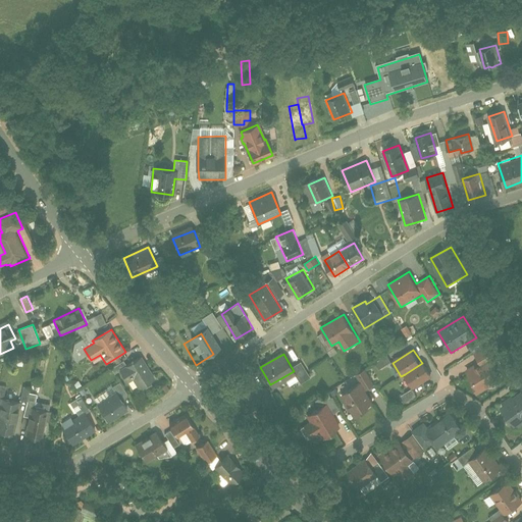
[(493,355),(467,371),(480,393),(508,376),(493,355)]
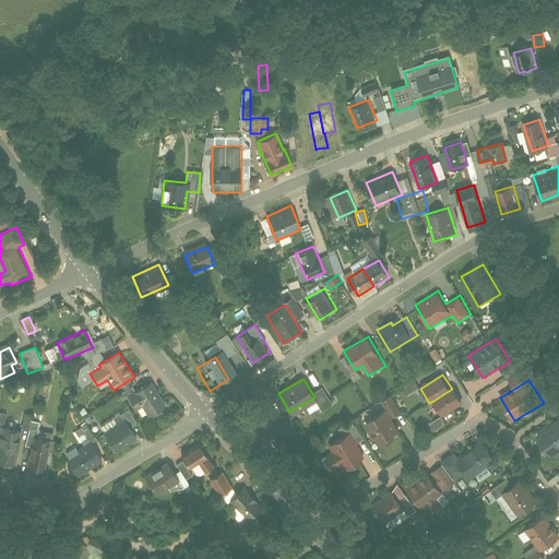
[(143,406),(150,417),(167,406),(152,382),(128,396),(137,411),(143,406)]
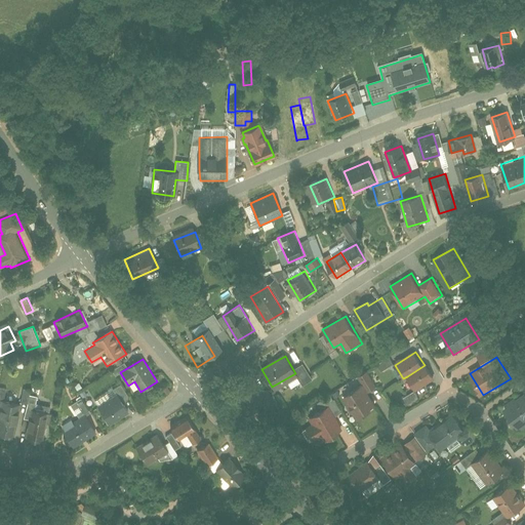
[(407,376),(415,390),(437,376),(428,363),(425,365),(407,376)]
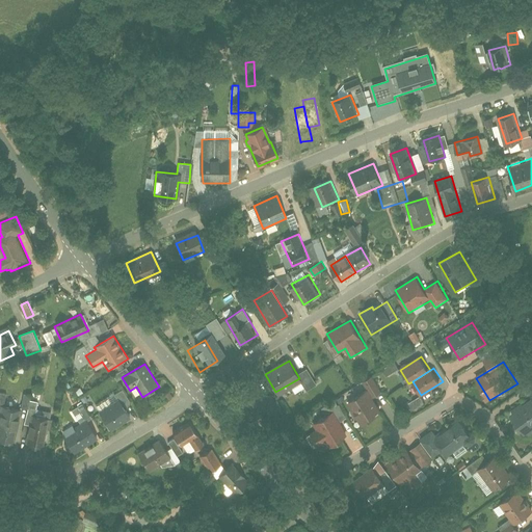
[(366,390),(347,402),(363,427),(381,415),(366,390)]
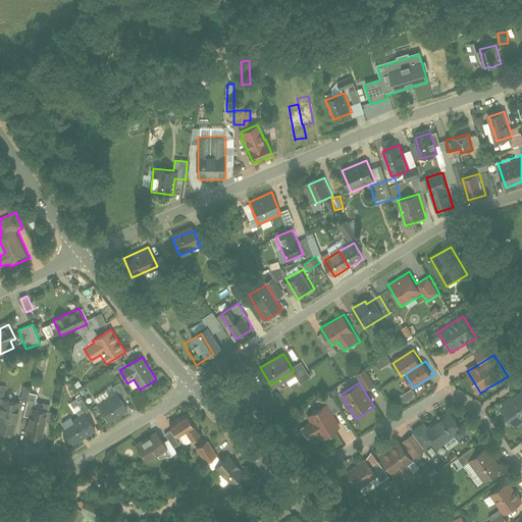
[(404,403),(417,395),(413,387),(400,396),(404,403)]
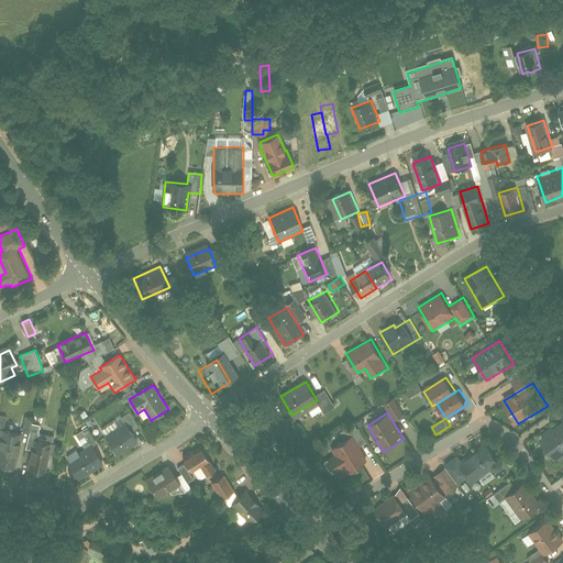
[(562,421),(540,439),(555,461),(562,455),(562,421)]
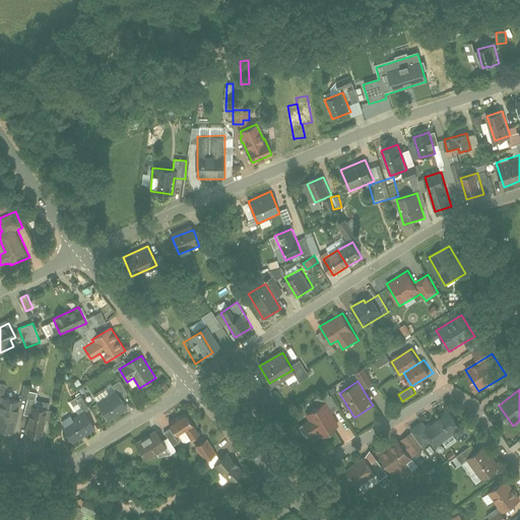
[(95,404),(108,421),(128,408),(117,390),(95,404)]
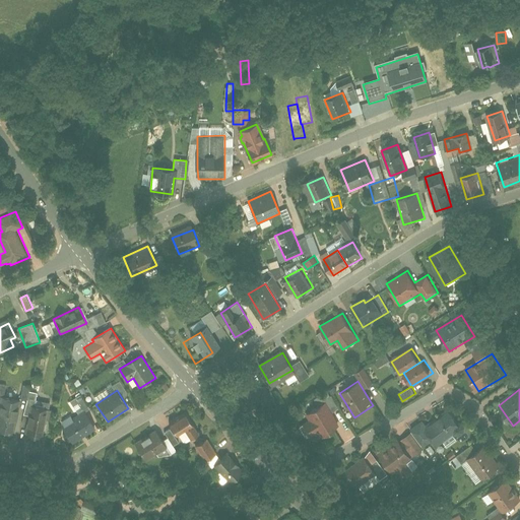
[(70,400),(78,413),(89,406),(81,394),(70,400)]
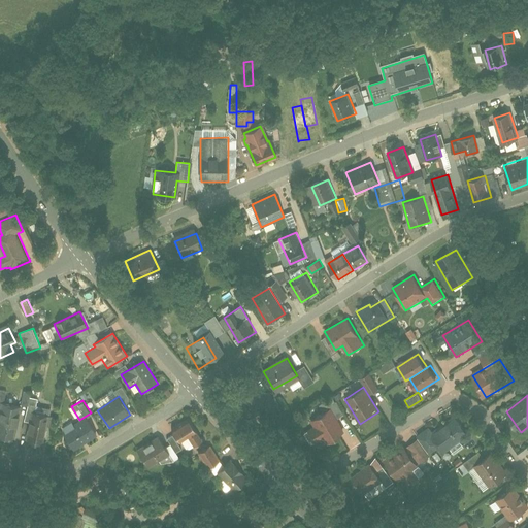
[(23,406),(1,402),(0,405),(0,435),(15,438),(23,406)]
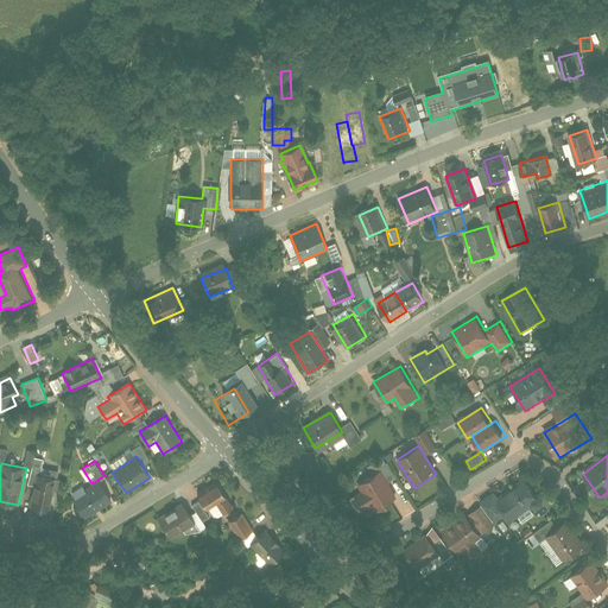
[(396,496),(379,470),(356,485),(361,493),(355,498),(361,508),(368,504),(372,511),(396,496)]
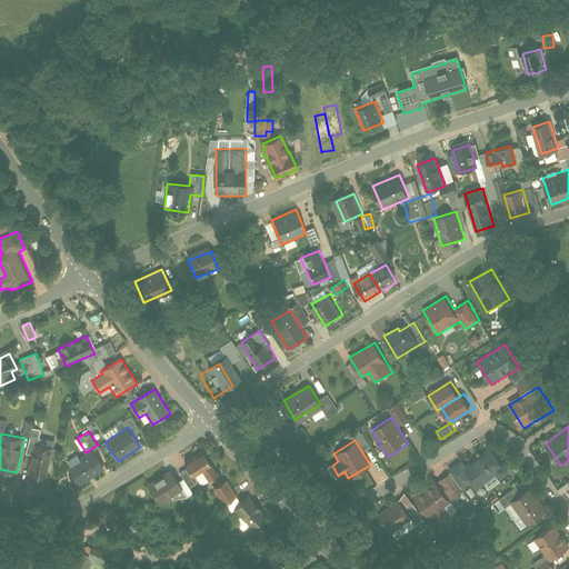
[(55,448),(35,443),(28,476),(48,479),(55,448)]
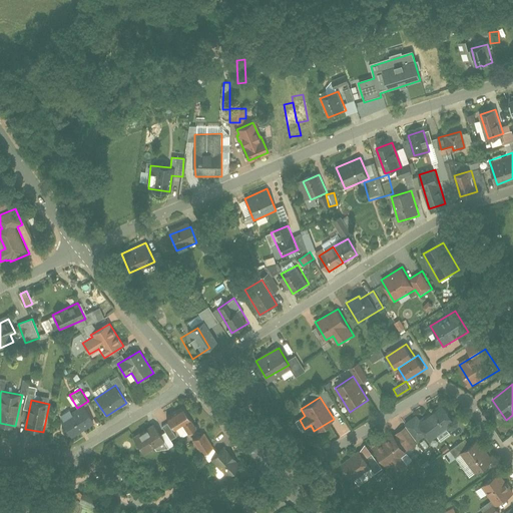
[(83,404),(60,419),(73,438),(95,424),(83,404)]
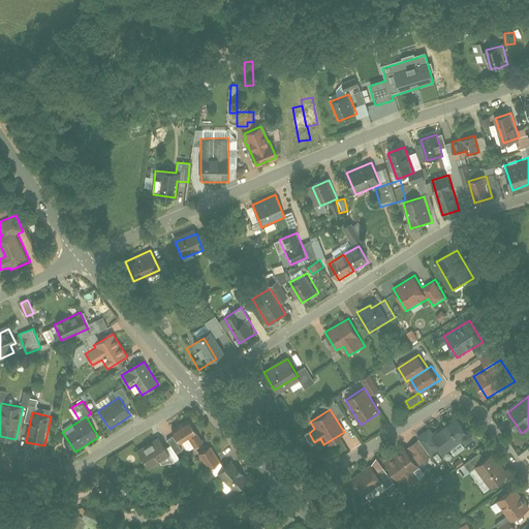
[(468,436),(456,416),(433,431),(431,428),(418,436),(430,455),(442,446),(445,450),(468,436)]
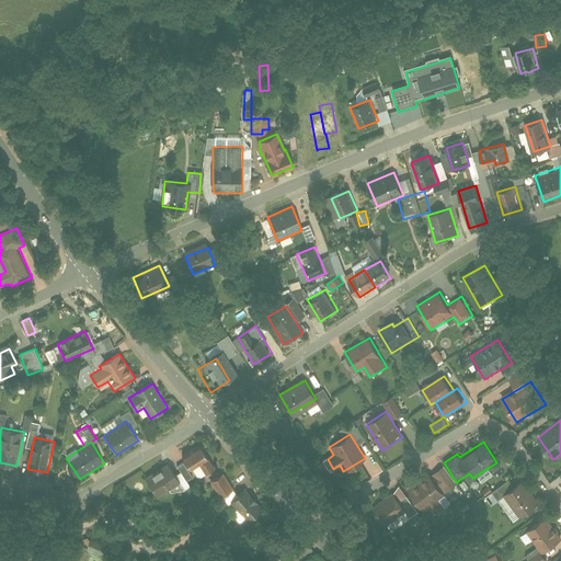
[(199,445),(182,456),(191,470),(199,465),(207,474),(216,469),(199,445)]
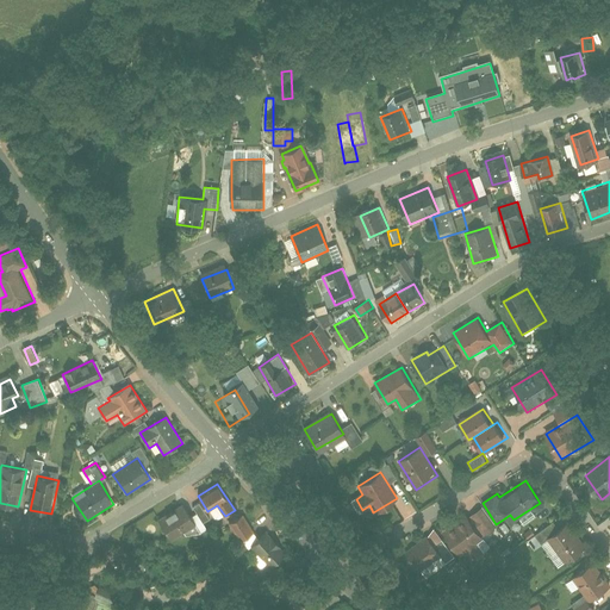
[(181,502),(157,518),(170,539),(195,523),(181,502)]
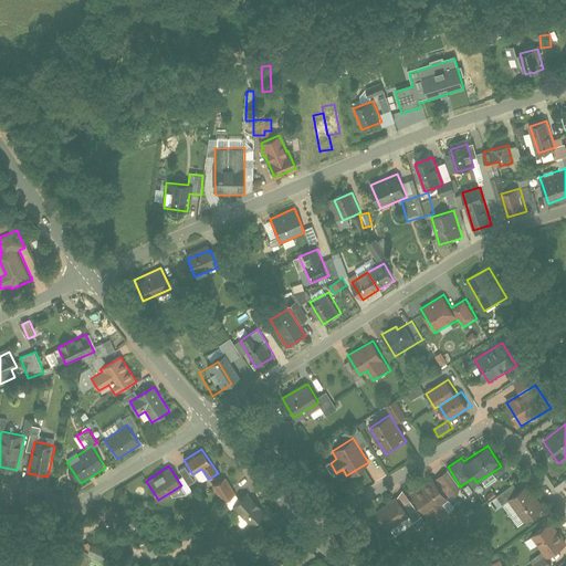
[(495,473),(483,480),(486,486),(499,480),(495,473)]
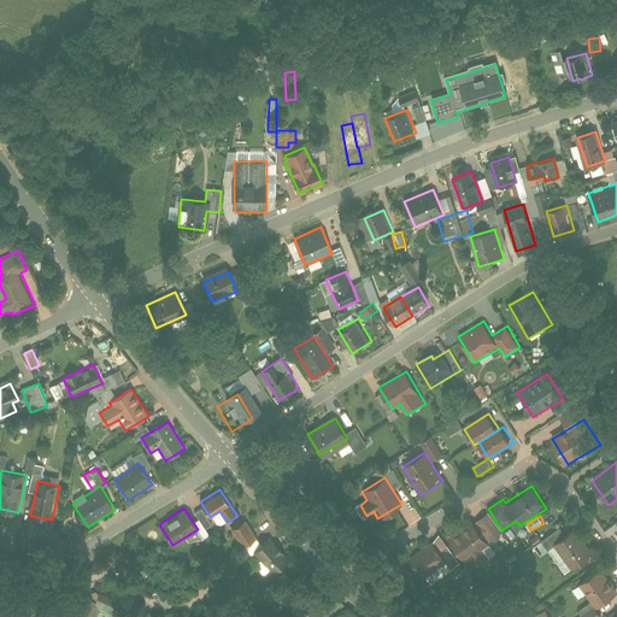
[(246,519),(231,529),(244,548),(258,539),(246,519)]
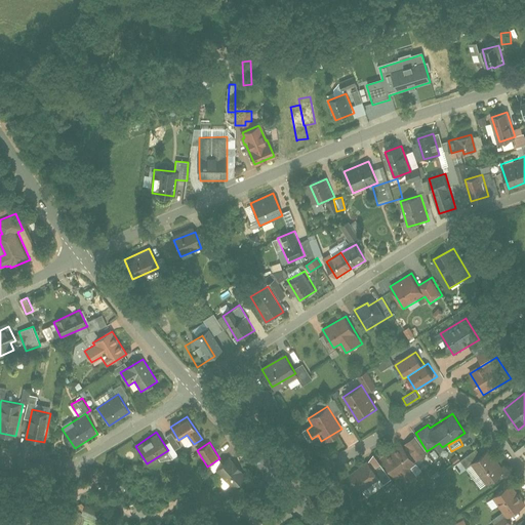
[(402,443),(381,457),(395,475),(400,472),(407,482),(416,475),(409,465),(414,460),(402,443)]
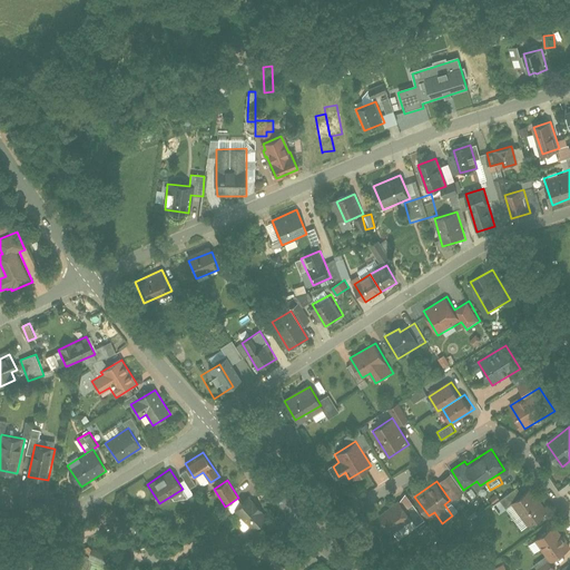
[(531,490),(512,503),(529,527),(548,512),(531,490)]
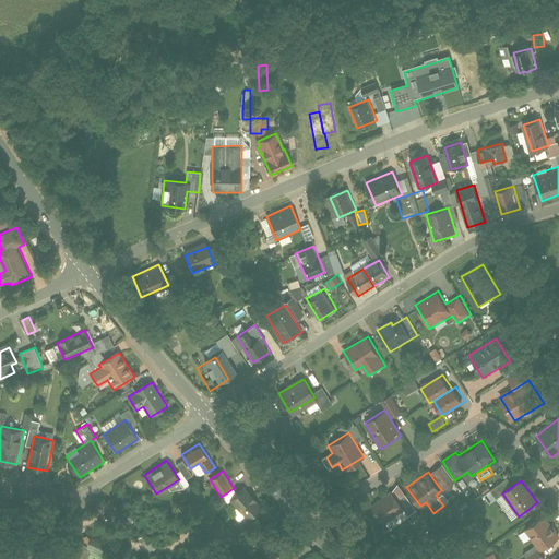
[(242,489),(230,501),(248,521),(260,509),(242,489)]
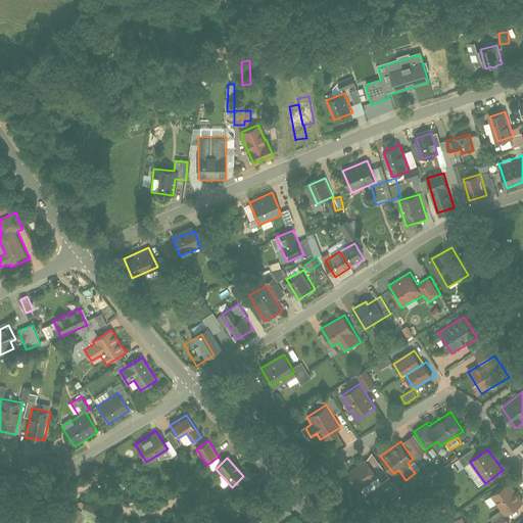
[(379,475),(368,459),(344,476),(355,492),(379,475)]
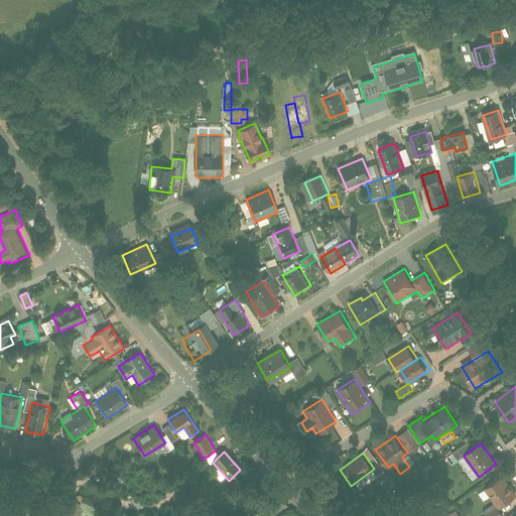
[(515,493),(503,475),(486,488),(501,509),(515,498),(515,493)]
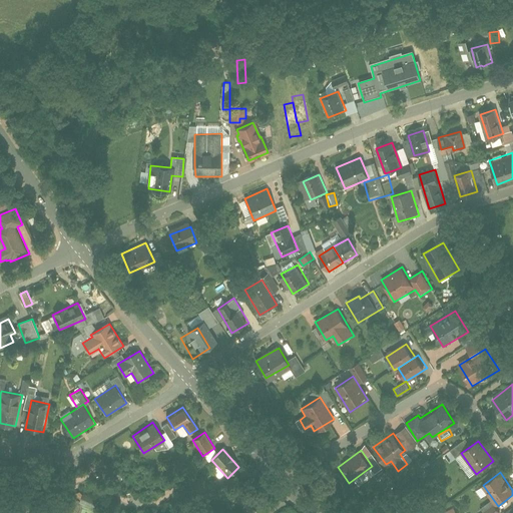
[(79,500),(78,503),(93,509),(97,499),(82,493),(81,495),(79,492),(76,494),(74,495),(79,500)]
